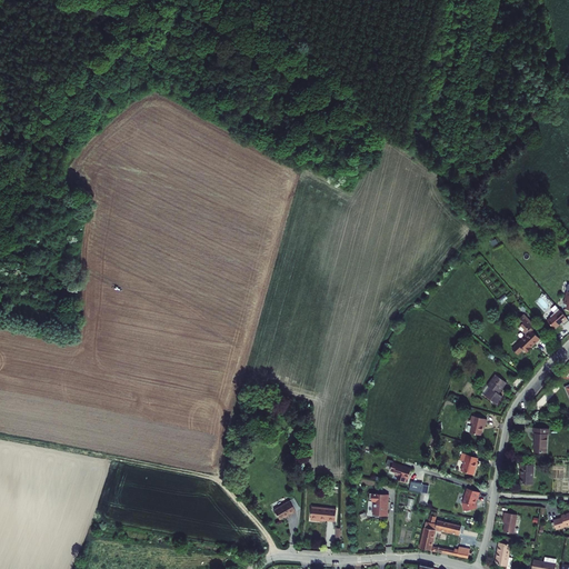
[(568,313),(563,307),(558,311),(559,311),(555,316),(556,316),(552,319),(559,328),(567,321),(568,322),(568,313)]
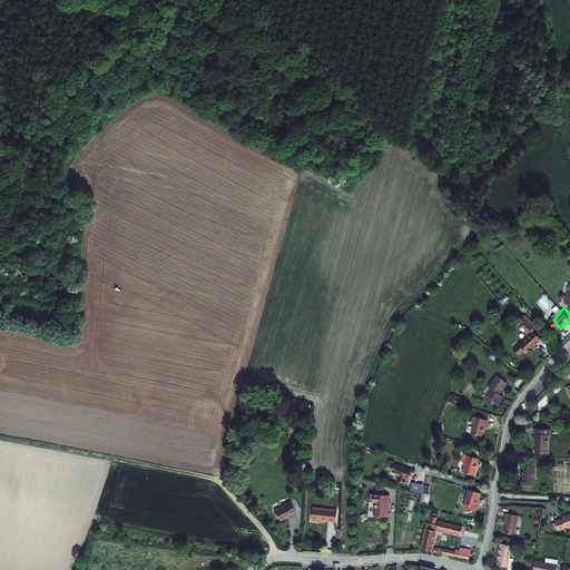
[(537,347),(547,338),(539,330),(543,326),(531,313),(523,320),(528,324),(526,326),(530,332),(530,331),(532,333),(528,337),(529,338),(524,343),(519,349),(524,354),(530,350),(533,353),(538,349),(537,347)]
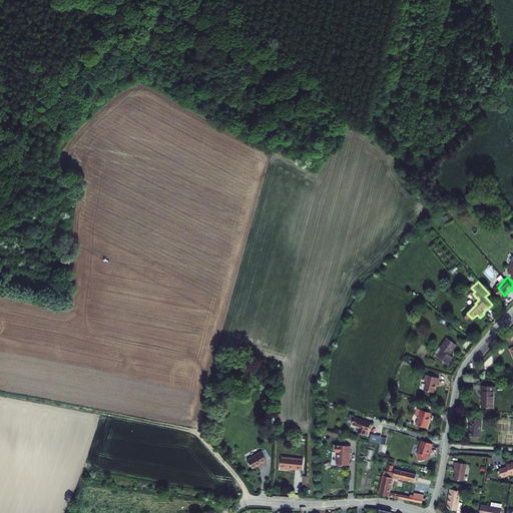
[(446,348),(441,355),(452,363),(457,356),(454,354),(461,344),(451,336),(444,346),(446,348)]
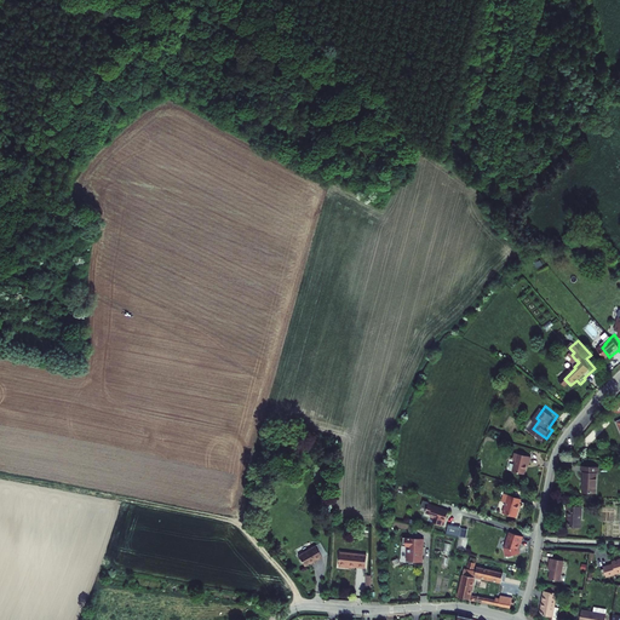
[(516,461),(512,472),(524,475),(528,464),(530,464),(532,458),(515,453),(514,460),(516,461)]
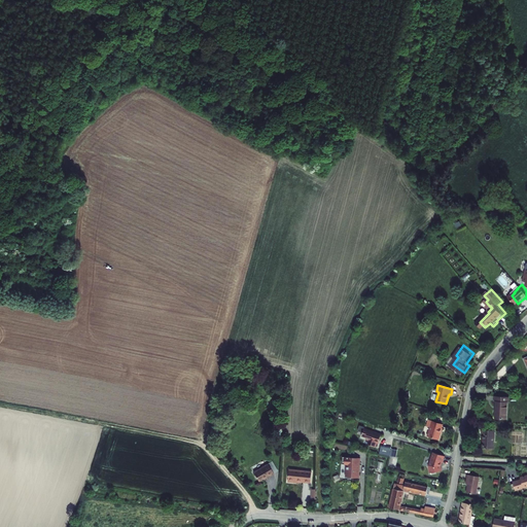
[(510,395),(495,393),(495,398),(497,399),(496,407),(495,416),(505,417),(507,400),(510,400),(510,395)]
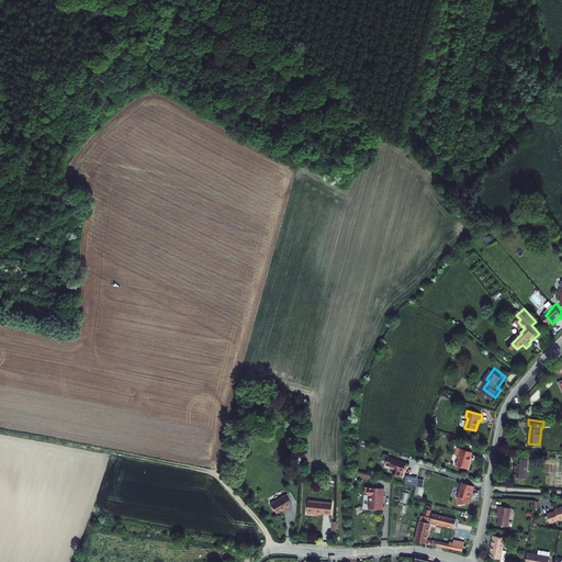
[(460,453),(456,465),(468,470),(471,461),(469,461),(471,457),(472,452),(461,449),(457,448),(456,452),(460,453)]
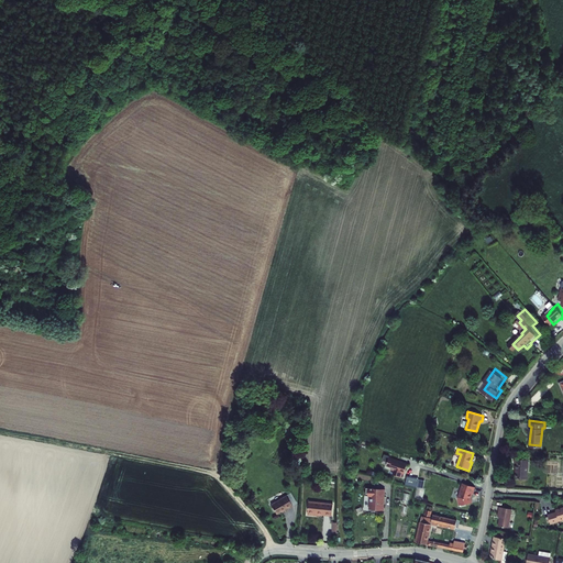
[(397,470),(398,473),(404,474),(405,471),(407,471),(408,470),(408,468),(410,462),(406,461),(399,459),(399,457),(393,455),(389,463),(395,464),(394,466),(397,467),(397,470)]
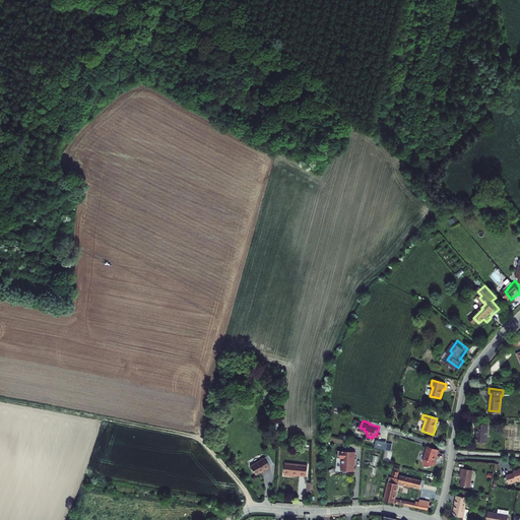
[(491,421),(477,420),(477,425),(479,425),(478,439),(490,440),(491,421)]
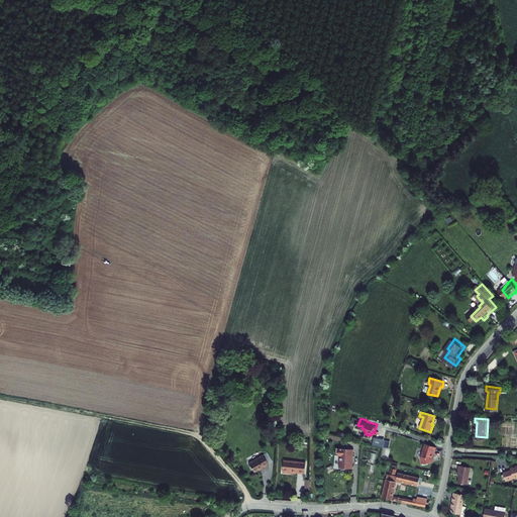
[(388,432),(381,429),(381,432),(375,430),(375,431),(380,433),(378,440),(385,442),(388,432)]
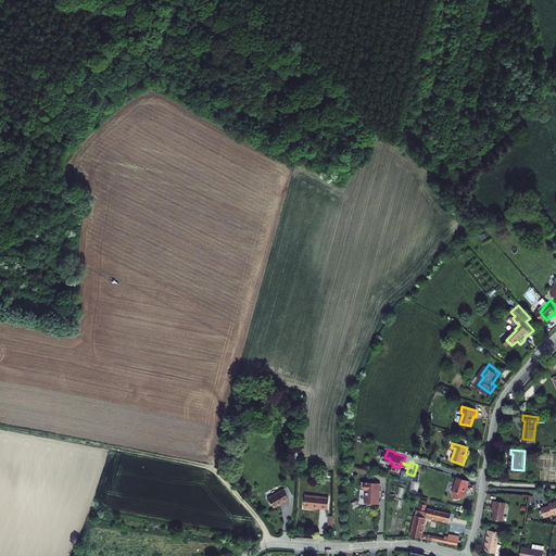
[(469,482),(456,478),(455,481),(453,485),(454,487),(453,487),(452,492),(453,493),(452,494),(454,501),(459,500),(460,498),(465,497),(464,493),(465,489),(466,490),(469,482)]
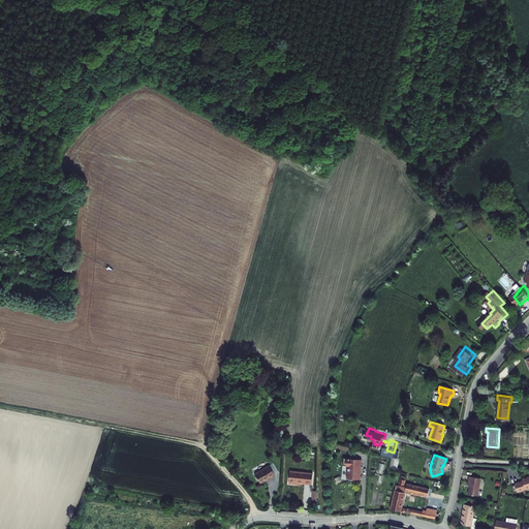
[(362,461),(344,460),(344,467),(348,467),(347,479),(361,480),(362,461)]
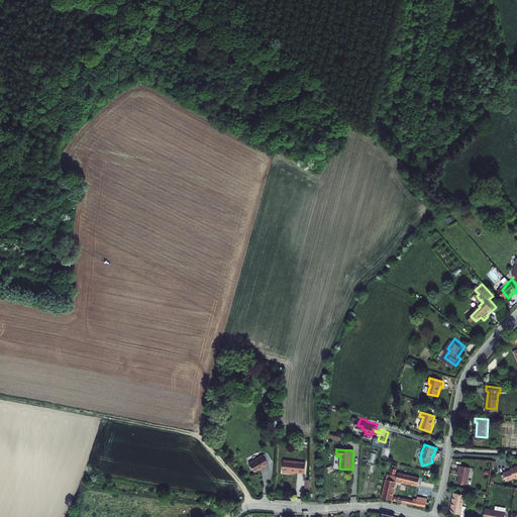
[(251,463),(255,473),(264,469),(265,470),(271,467),(266,456),(251,463)]
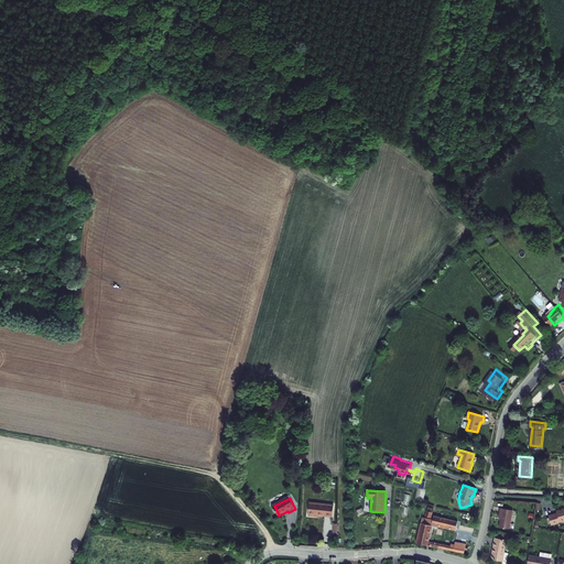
[(312,501),(311,514),(317,516),(317,514),(334,514),(335,502),(312,501)]
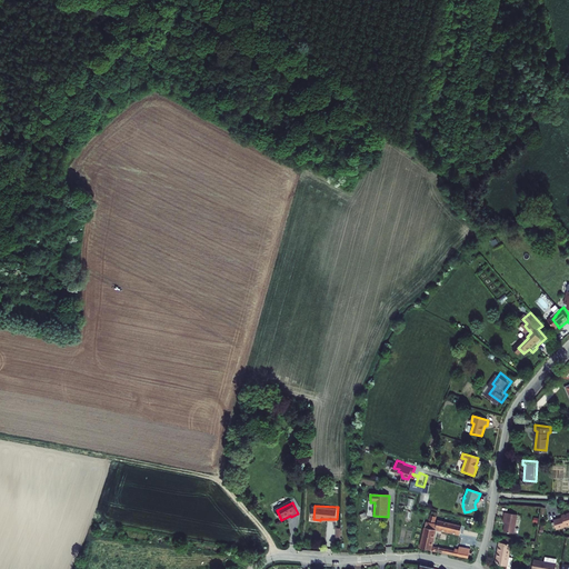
[(568,525),(568,511),(559,516),(560,518),(551,520),(555,530),(568,525)]
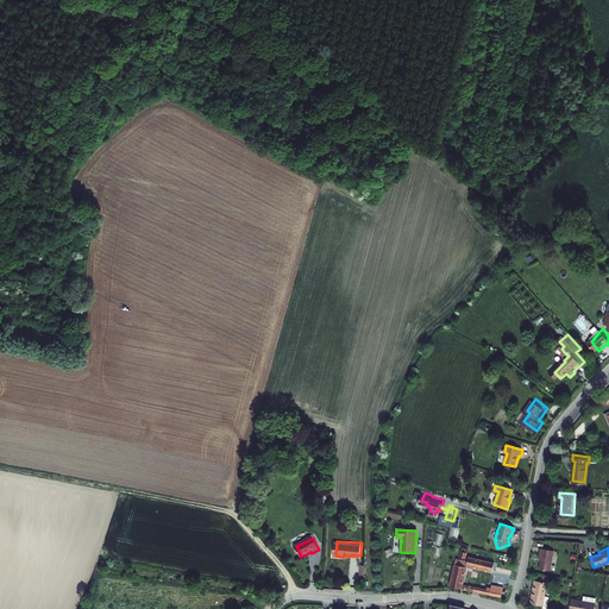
[(551,572),(554,552),(540,550),(539,559),(541,559),(539,570),(551,572)]
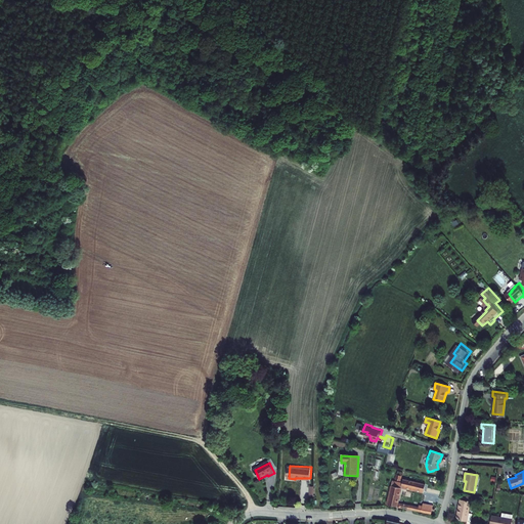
[(425,486),(403,481),(402,484),(401,488),(423,493),(425,486)]
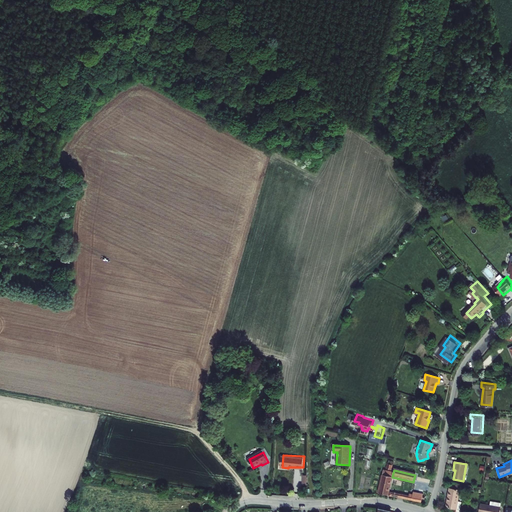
[(387,497),(392,477),(382,475),(377,495),(387,497)]
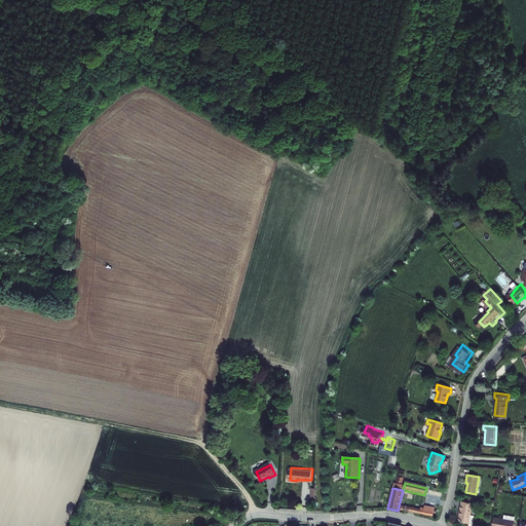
[(473,503),(461,501),(458,516),(460,516),(459,522),(470,524),(471,516),(473,503)]
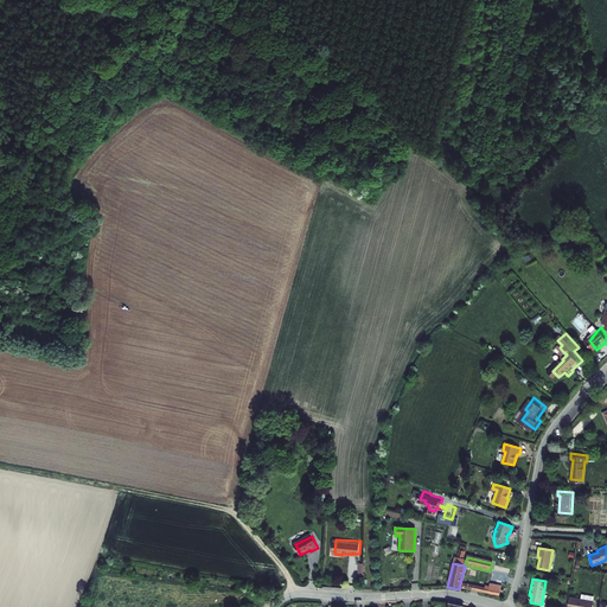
[(462,585),(461,589),(498,596),(502,586),(490,583),(489,587),(487,590),(483,589),(462,585)]
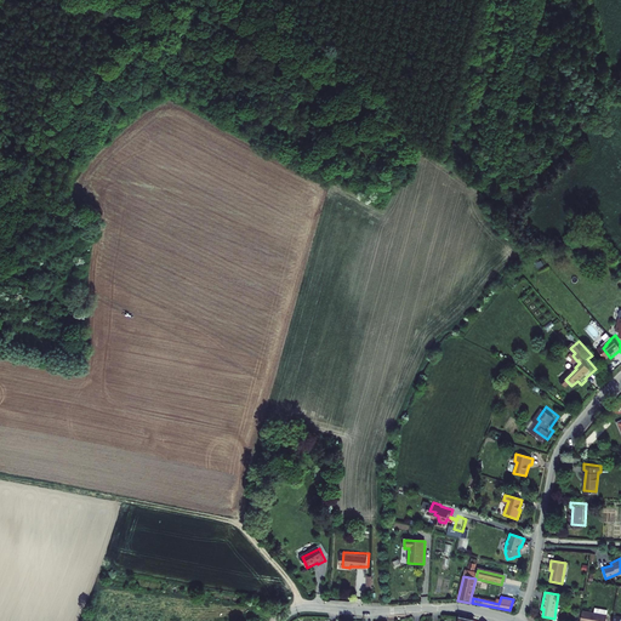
[(592,620),(608,620),(610,610),(598,609),(586,607),(584,620),(592,620)]
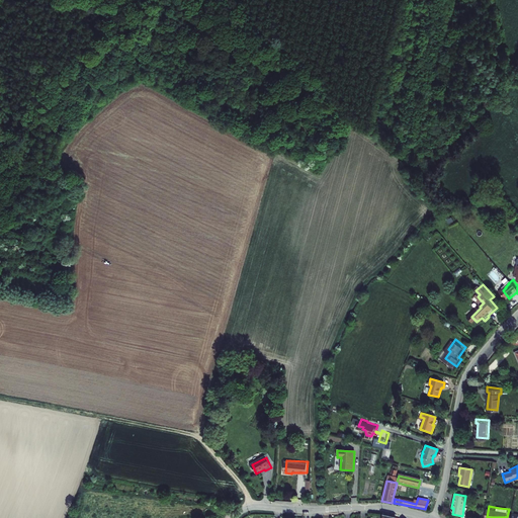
All buildings are outlined.
